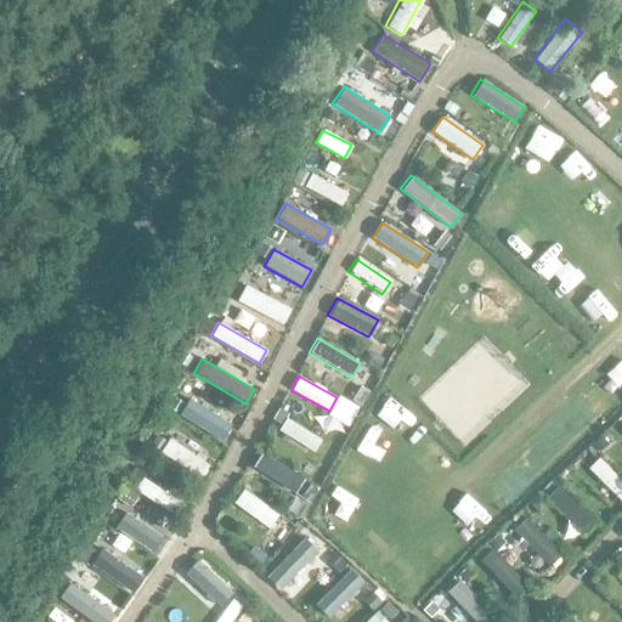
[(221,440),(231,423),(187,397),(177,414),(221,440)]
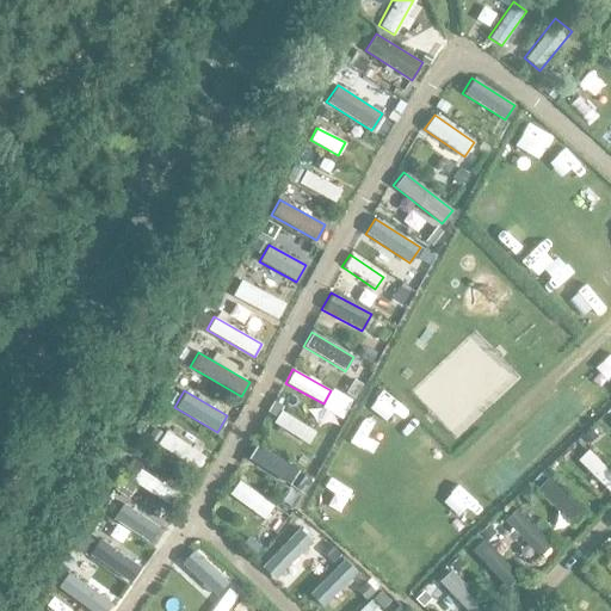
[(314,432),(279,411),(271,423),(307,444),(314,432)]
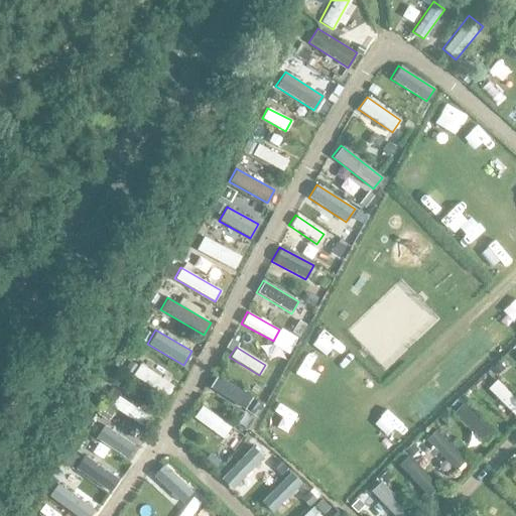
[(164,396),(172,385),(140,364),(132,375),(164,396)]
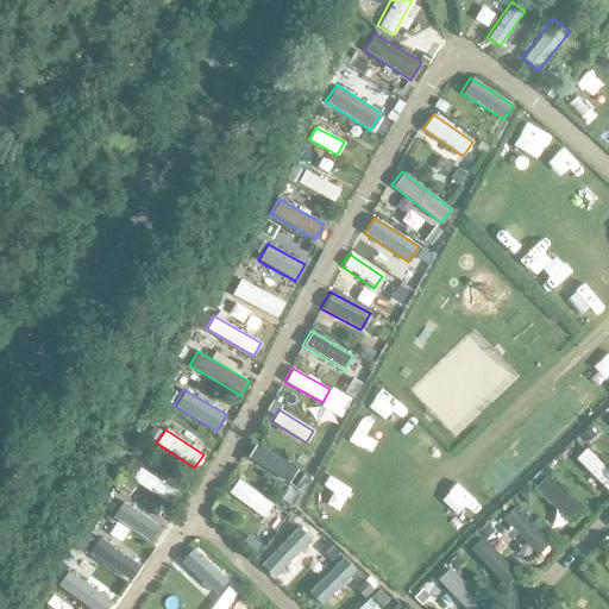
[(296,469),(256,441),(245,457),(286,483),(296,469)]
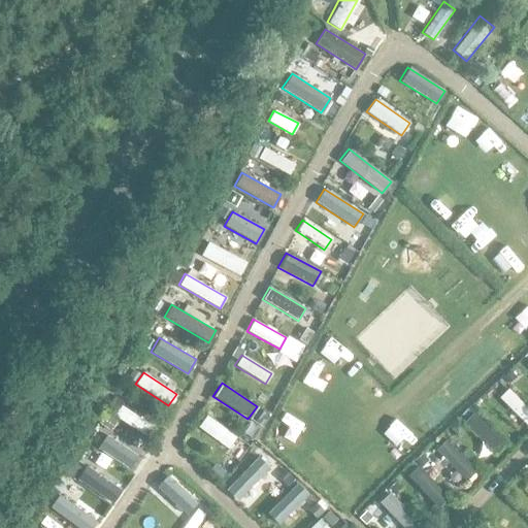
[(527,408),(506,388),(497,397),(527,427),(527,408)]
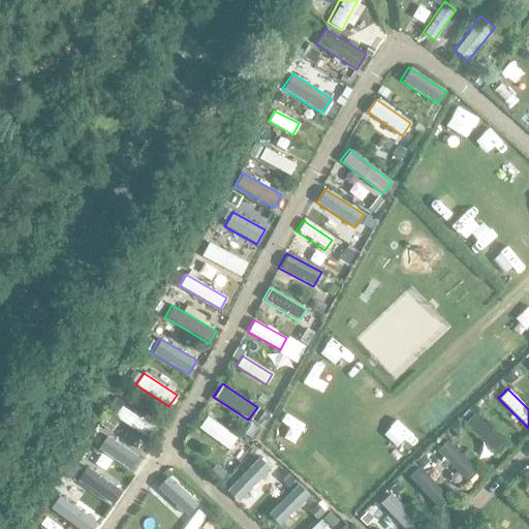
[(145,437),(152,426),(121,405),(114,416),(145,437)]
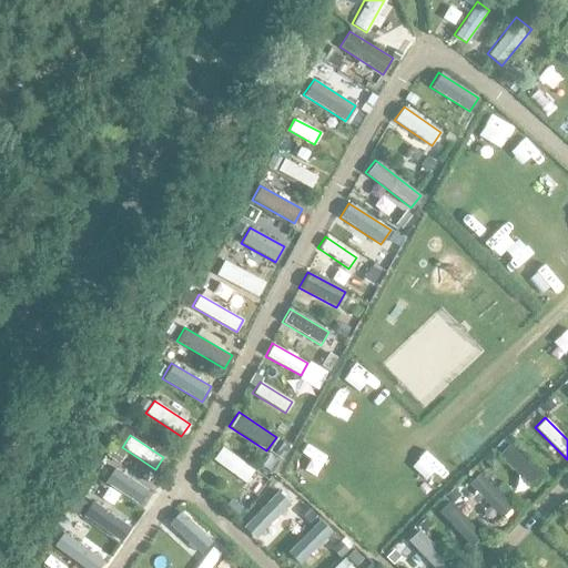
[(544,478),(509,443),(498,454),(531,489),(544,478)]
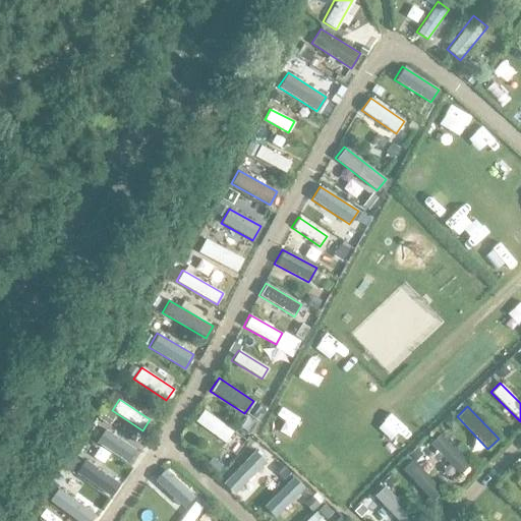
[(233,430),(204,409),(194,421),(224,443),(233,430)]
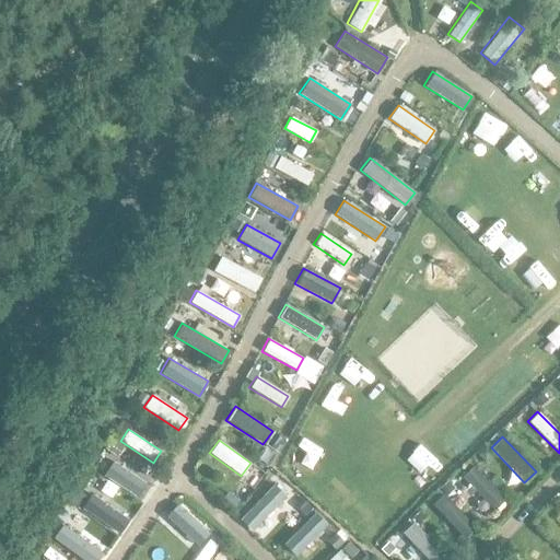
[(137,498),(147,483),(113,462),(103,476),(137,498)]
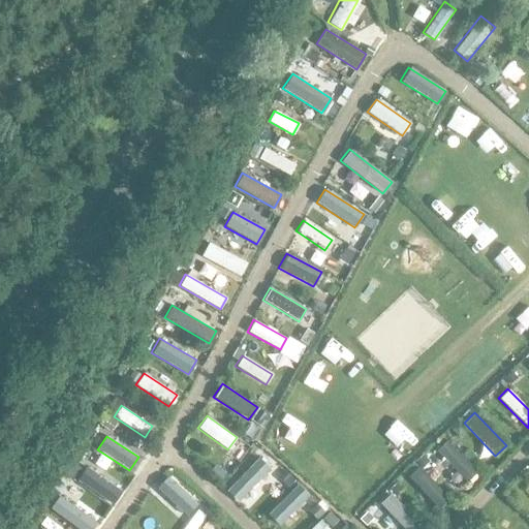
[(476,472),(445,439),(435,449),(466,481),(476,472)]
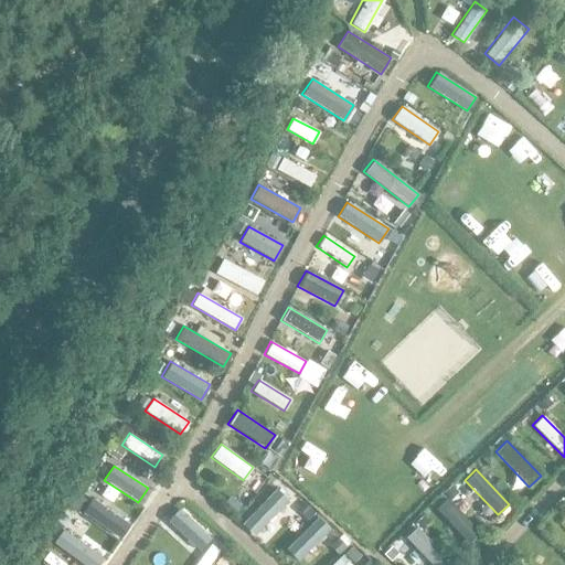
[(289,501),(275,488),(240,524),(253,537),(289,501)]
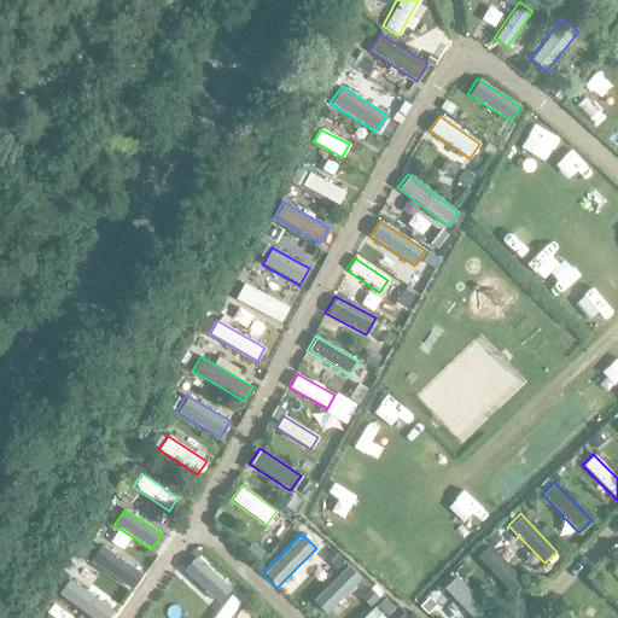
[(523,583),(488,544),(477,555),(512,594),(523,583)]
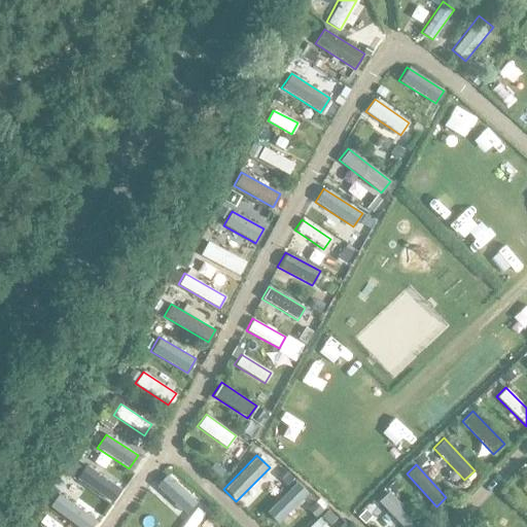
[(109,500),(117,488),(85,465),(76,478),(109,500)]
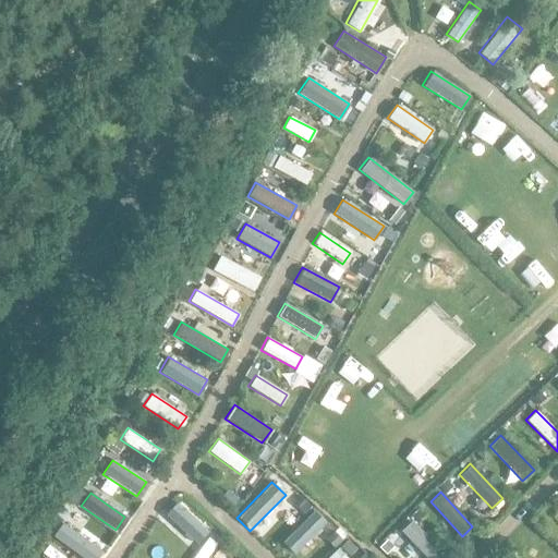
[(206,532),(174,502),(164,513),(195,544),(206,532)]
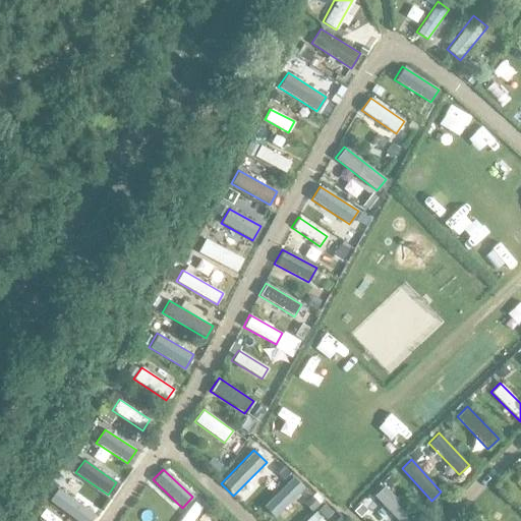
[(305,489),(293,477),(264,506),(276,518),(305,489)]
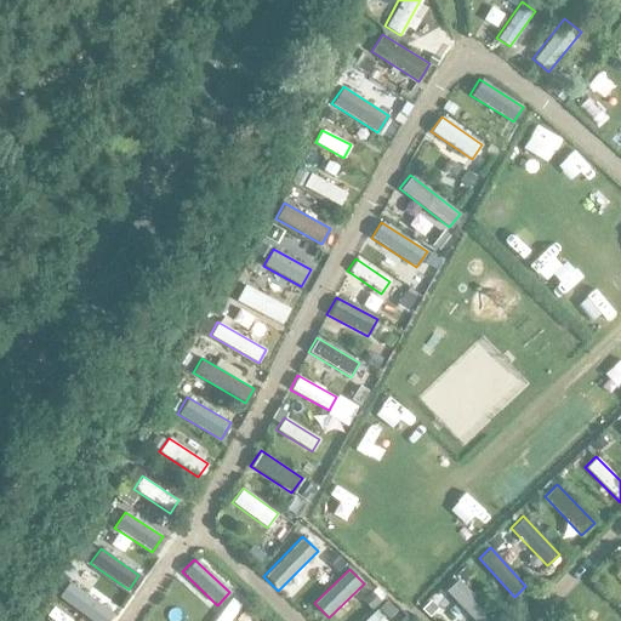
[(489,620),(494,616),(457,579),(445,591),(474,620),(489,620)]
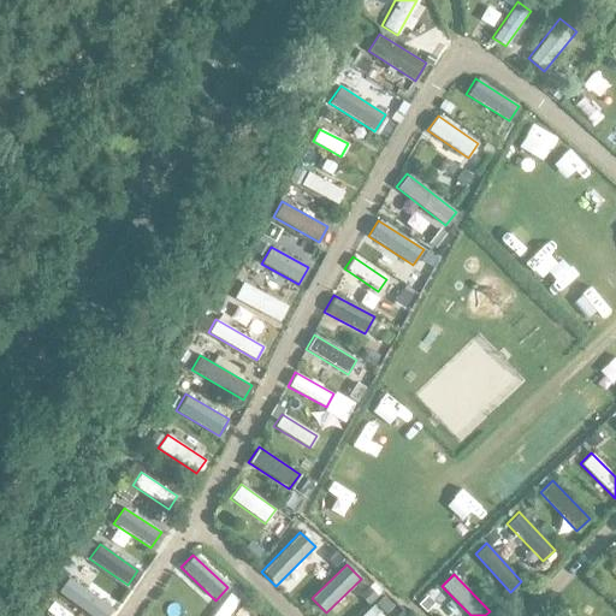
[(92,615),(104,615),(111,606),(67,576),(57,591),(92,615)]
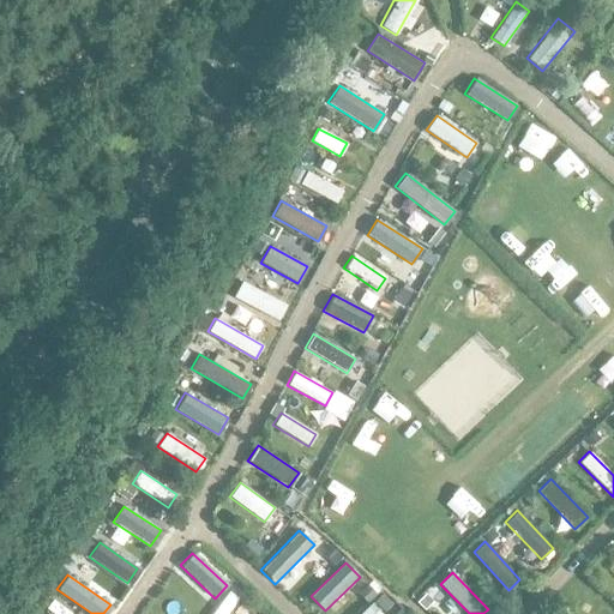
[(380,613),(371,603),(359,613),(380,613)]
